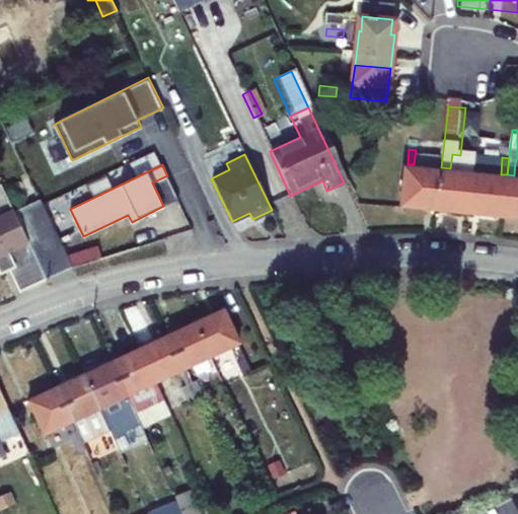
[(440,184),(436,219),(468,222),(472,187),(473,174),(441,170),(440,184)]
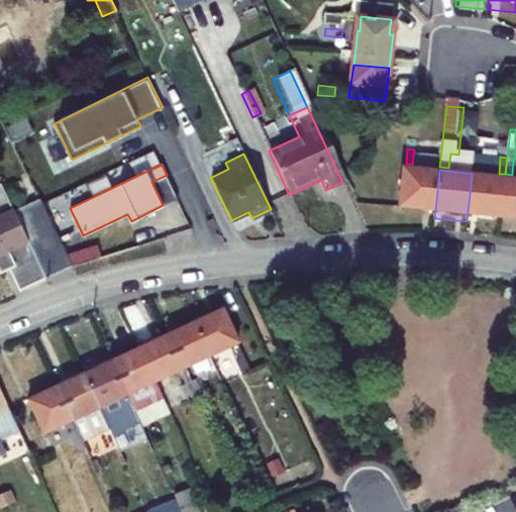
[(151,182),(163,205),(178,198),(167,175),(151,182)]
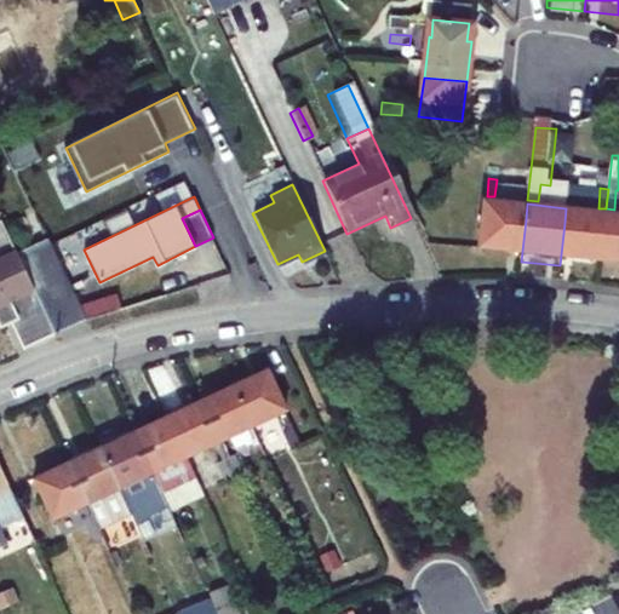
[(526,219),(483,214),(480,258),(521,262),(526,219)]
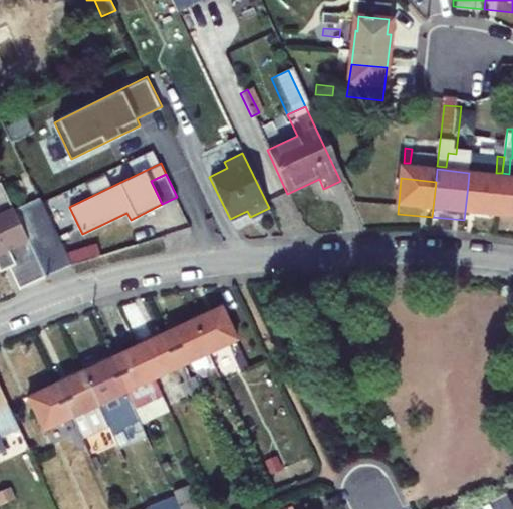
[(468,185),(464,220),(495,223),(500,188),(468,185)]
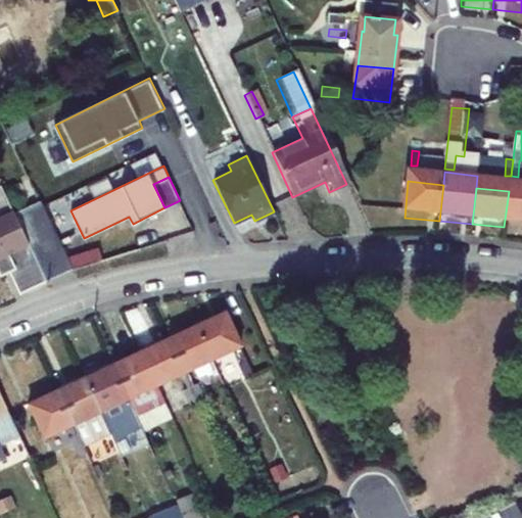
[(521,192),(509,191),(504,227),(521,228),(521,192)]
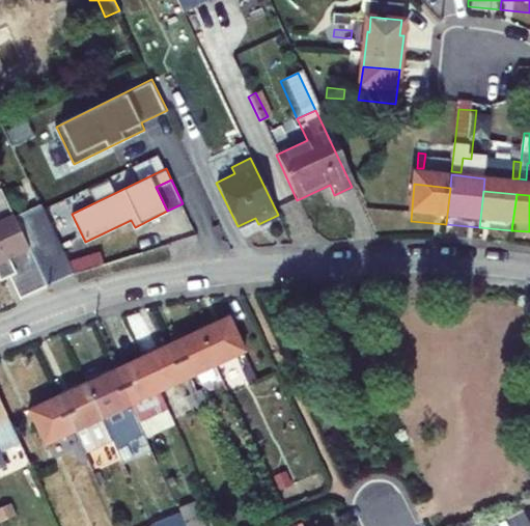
[(73,269),(38,197),(12,210),(15,213),(48,280),(73,269)]
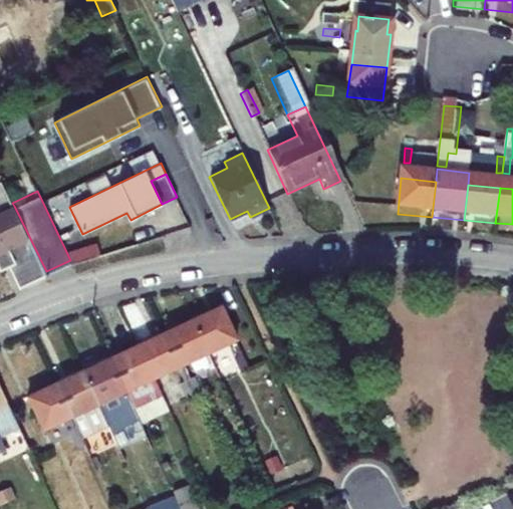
[(46,271),(14,206),(0,212),(0,262),(2,267),(11,263),(20,284),(46,271)]
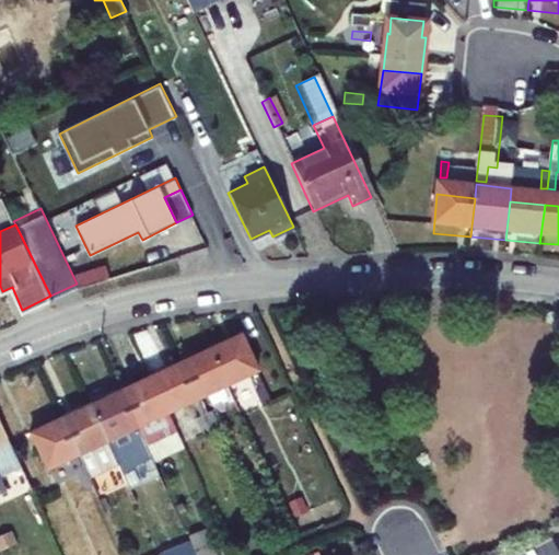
[(237,334),(207,348),(224,385),(255,371),(237,334)]
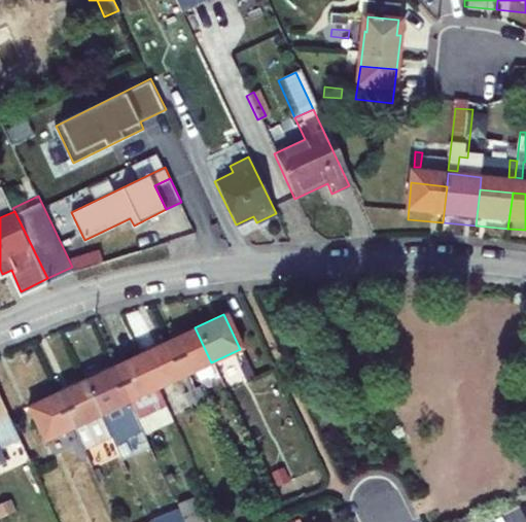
[(195,327),(168,341),(184,375),(211,362),(195,327)]
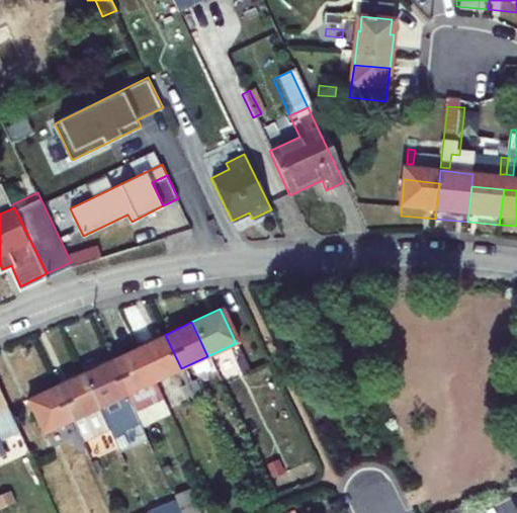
[(165,335),(139,347),(154,381),(181,368),(165,335)]
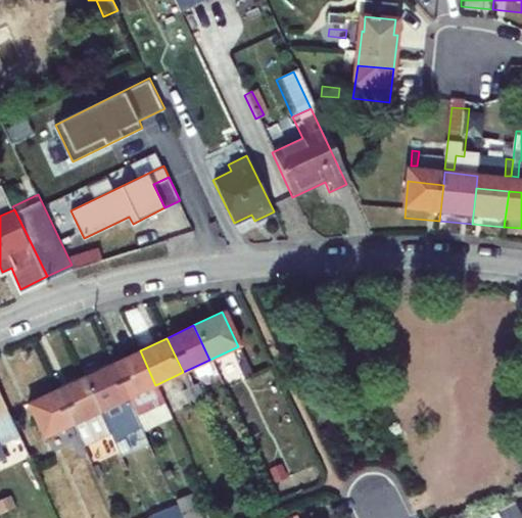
[(155,385),(140,350),(111,363),(135,413),(162,399),(155,385)]
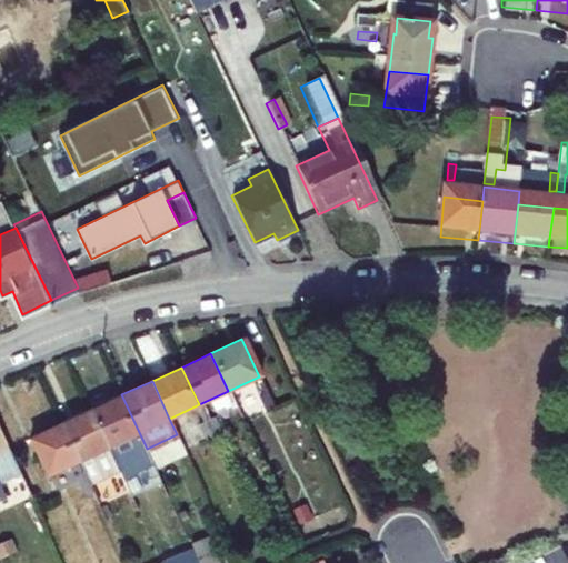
[(147,449),(121,394),(90,409),(119,471),(128,489),(159,475),(147,449)]
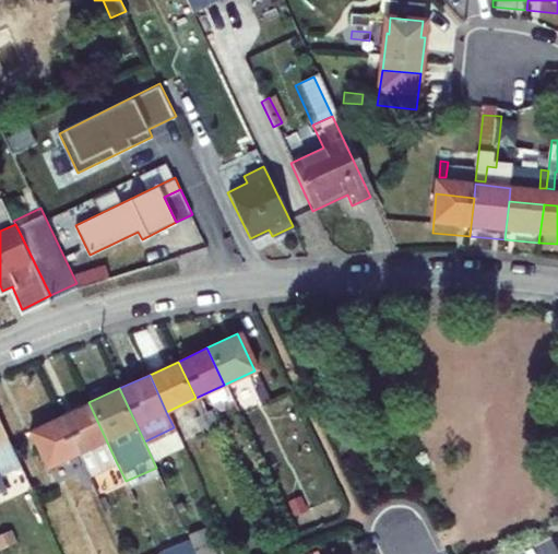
[(117,463),(88,402),(59,416),(83,469),(87,478),(117,463)]
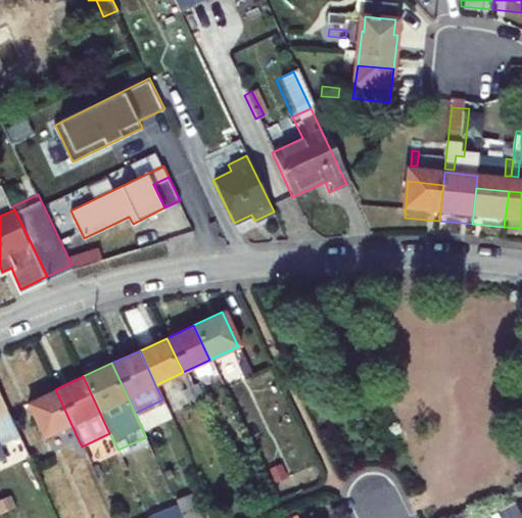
[(78,438),(55,389),(29,402),(44,437),(45,437),(51,450),(78,438)]
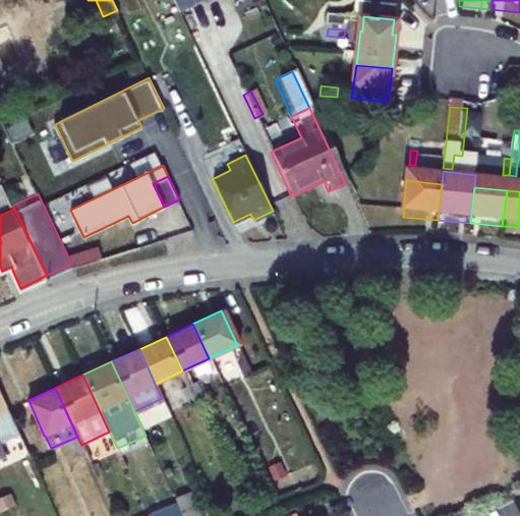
[(0,436),(16,428),(0,393),(0,436)]
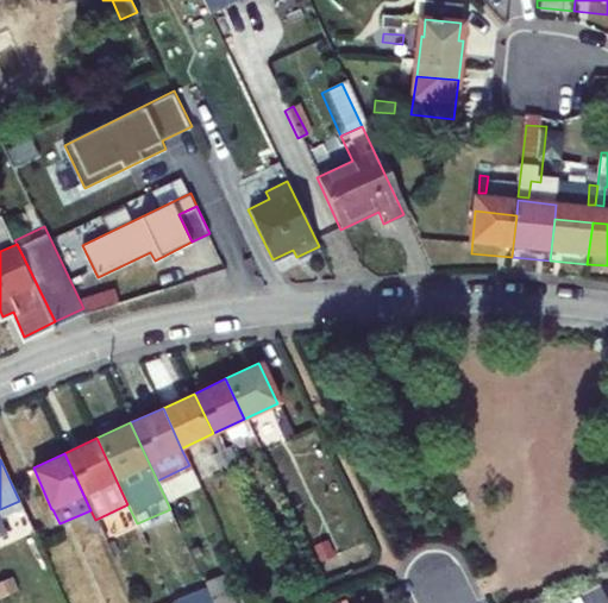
[(237,602),(224,575),(205,584),(213,602),(237,602)]
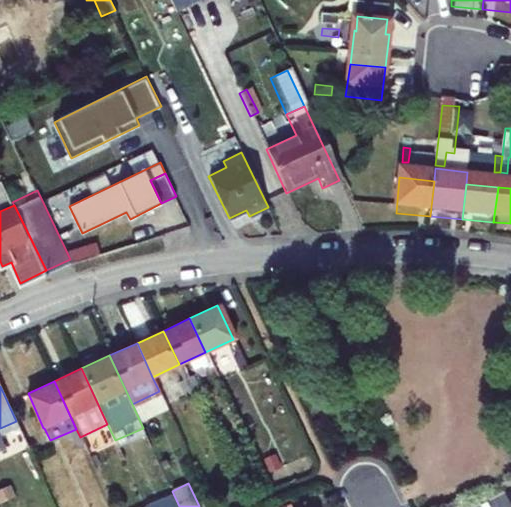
All buildings are outlined.
